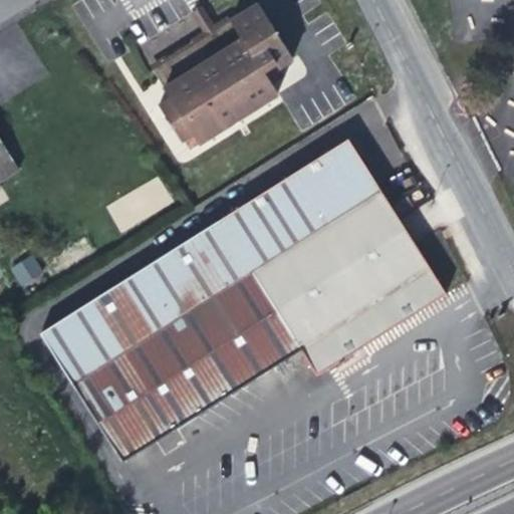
[(264,0),(253,0),(247,4),(250,8),(237,15),(235,11),(219,21),(211,26),(158,59),(175,87),(165,93),(180,118),(186,130),(189,127),(194,137),(202,131),(203,133),(241,109),(283,83),(277,72),(289,65),(284,56),(296,49),(264,0)]
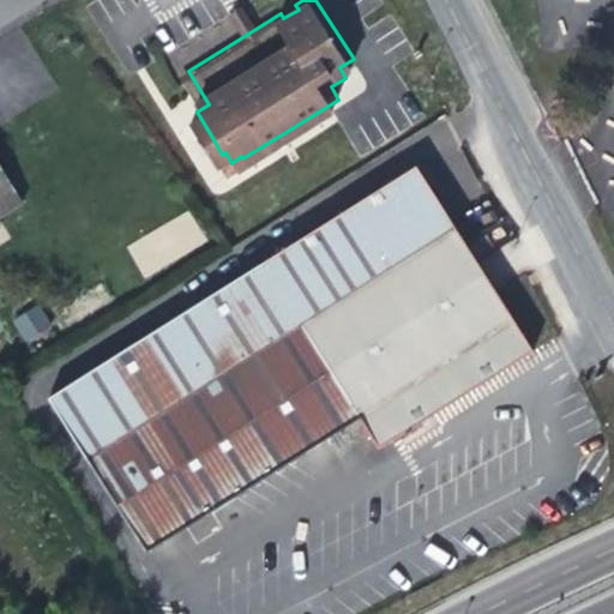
[(239,0),(234,4),(252,31),(262,25),(246,0),(239,0)]
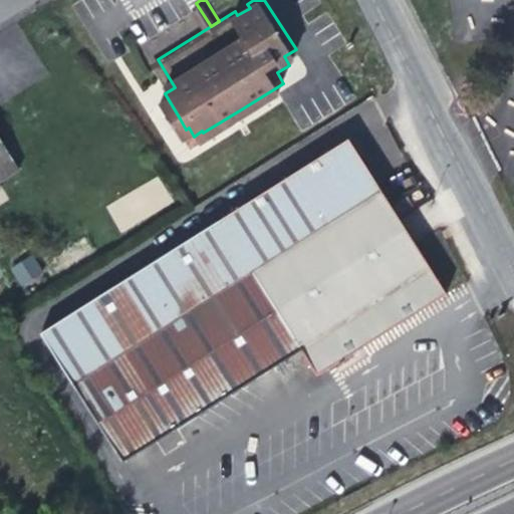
[(247,4),(235,11),(237,15),(250,8),(247,4)]
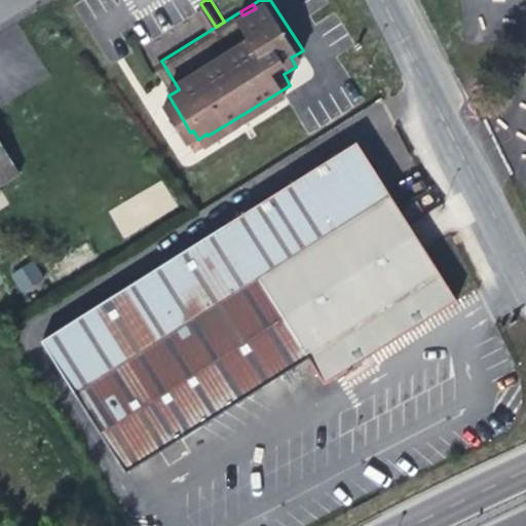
[(0,178),(29,160),(0,115),(0,178)]
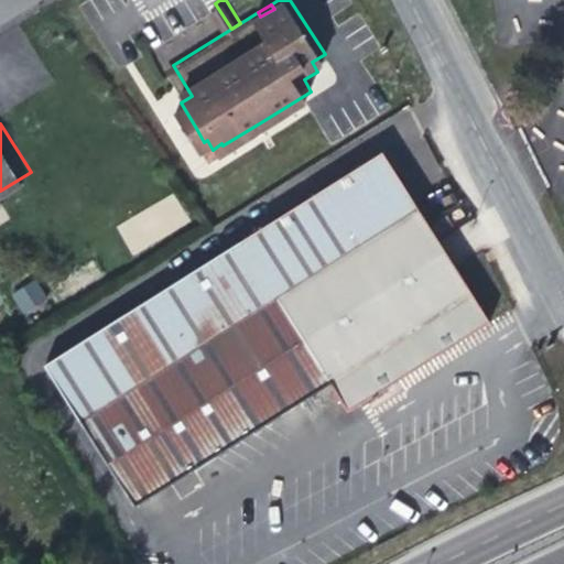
[(419,208),(384,153),(153,296),(44,365),(133,507),(204,463),(241,440),(331,383),(346,409),(390,381),(489,321),(419,208)]
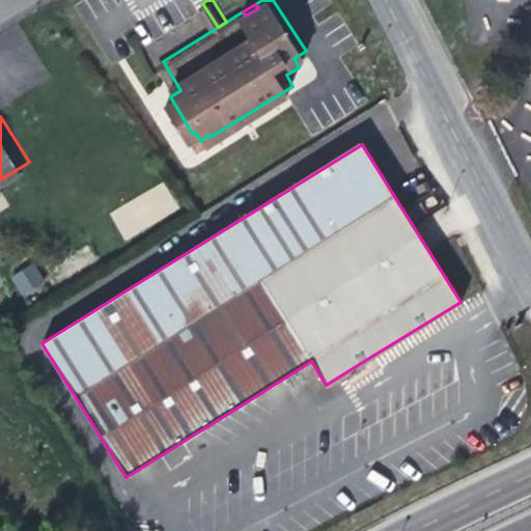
[(24,298),(47,282),(33,262),(10,278),(24,298)]
